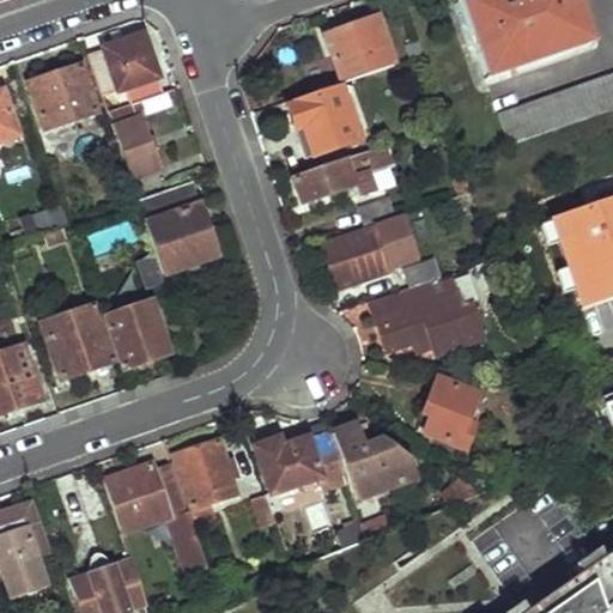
[(576,0),(465,0),(457,2),(485,82),(592,46),(576,0)]
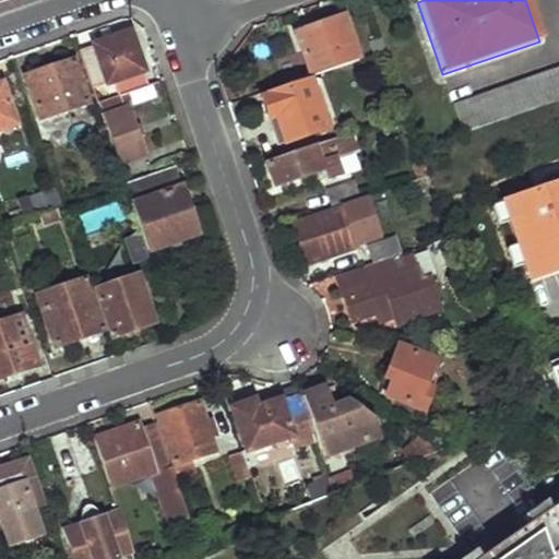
[(344,21),(297,37),(311,79),(359,62),(344,21)]
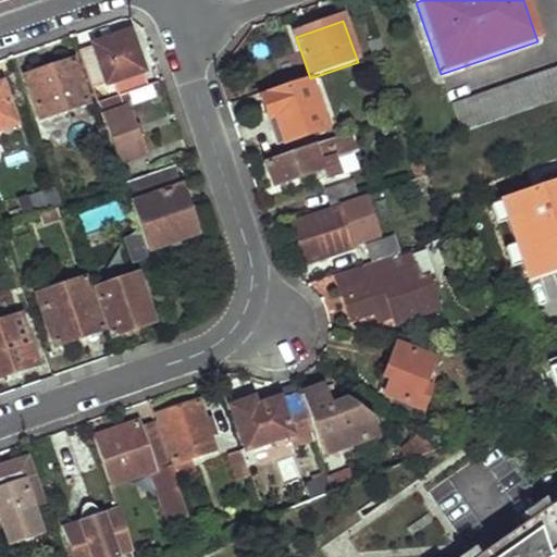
[(151,85),(134,32),(98,45),(91,31),(72,37),(95,104),(151,85)]
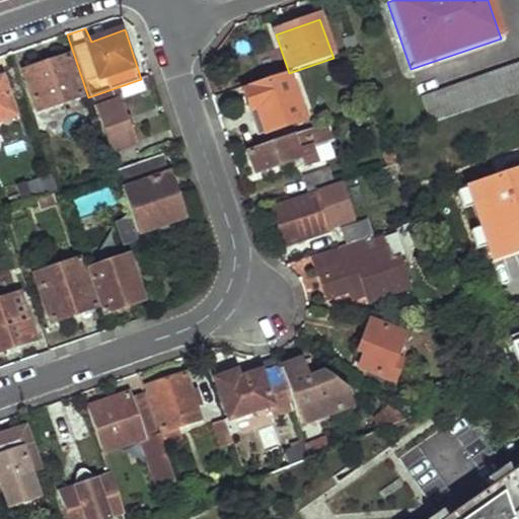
[(363,62),(359,49),(348,53),(352,65),(363,62)]
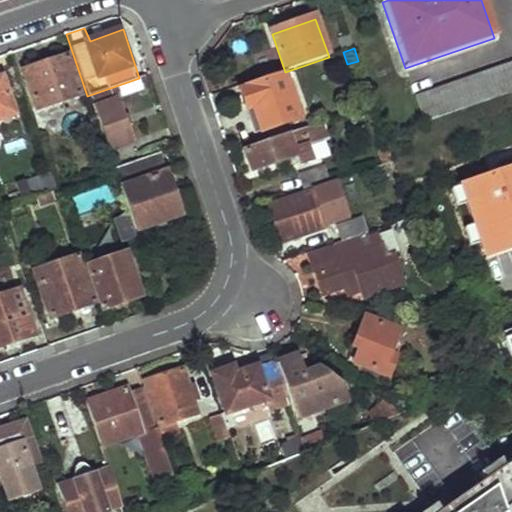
[(66,58),(22,73),(35,112),(80,97),(66,58)]
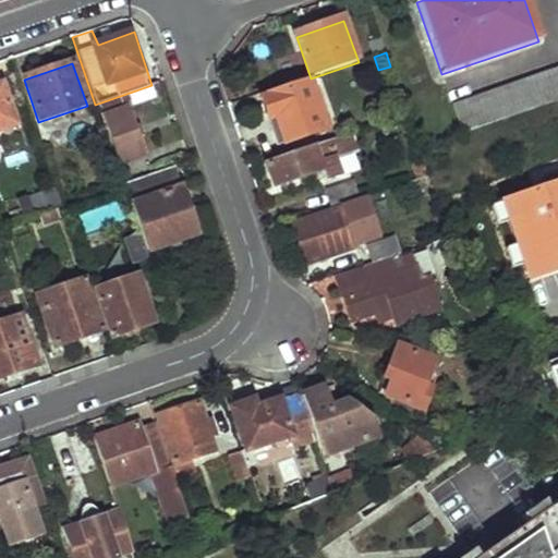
[(557,69),(452,104),(463,135),(557,101),(557,69)]
